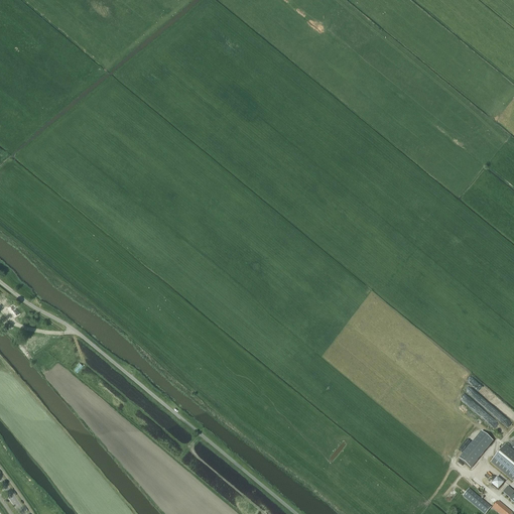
[(22,311),(14,302),(13,303),(10,300),(6,304),(9,307),(10,306),(17,315),(16,316),(17,316),(22,311)]
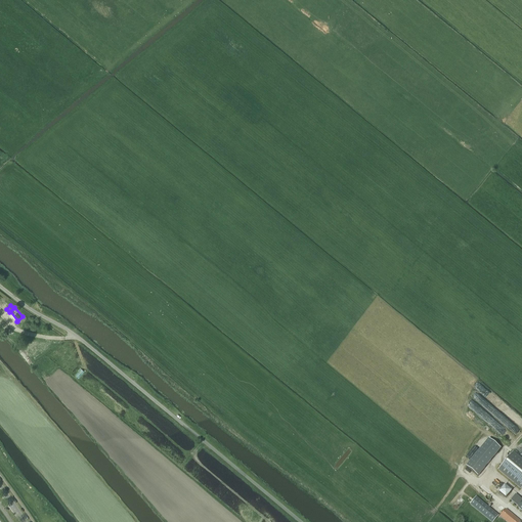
[(491,437),(469,464),(480,474),(503,446),(491,437)]
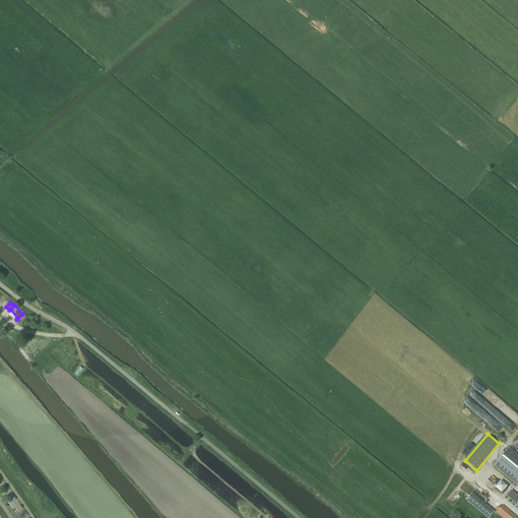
[(517,451),(511,446),(496,464),(517,480),(517,451)]
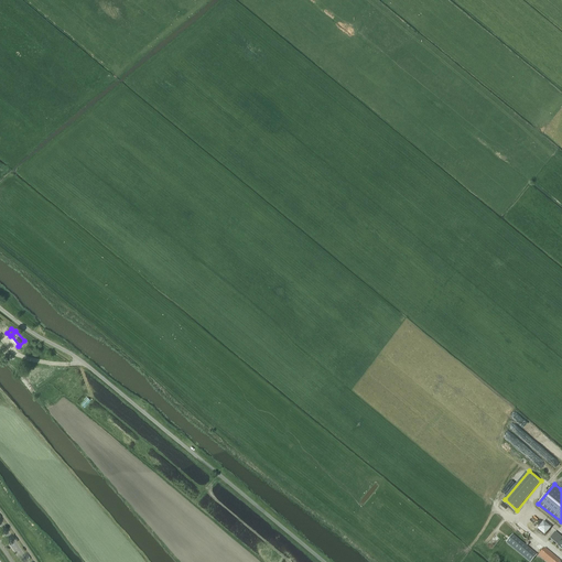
[(557,530),(552,537),(560,543),(560,544),(561,546),(561,535),(557,530)]
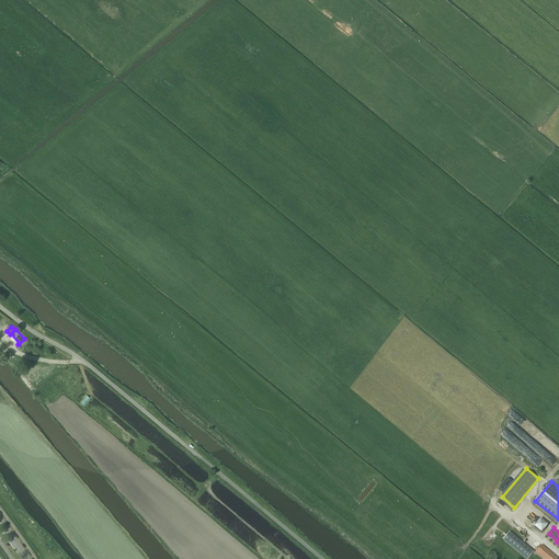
[(529,558),(536,549),(512,529),(505,537),(529,558)]
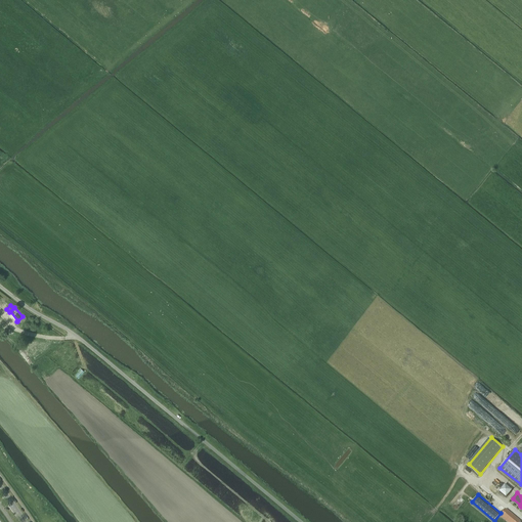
[(507,507),(502,515),(510,521),(520,521),(521,520),(521,519),(507,507)]
